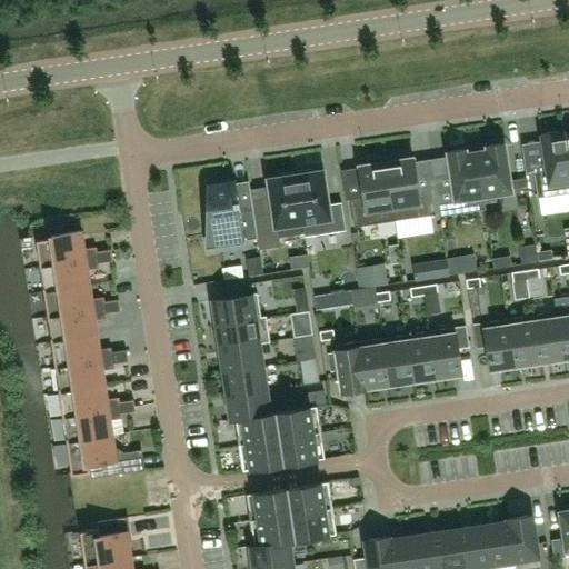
[(547,170),(533,172),(538,198),(540,198),(542,216),(568,211),(568,155),(566,135),(542,138),(547,170)]
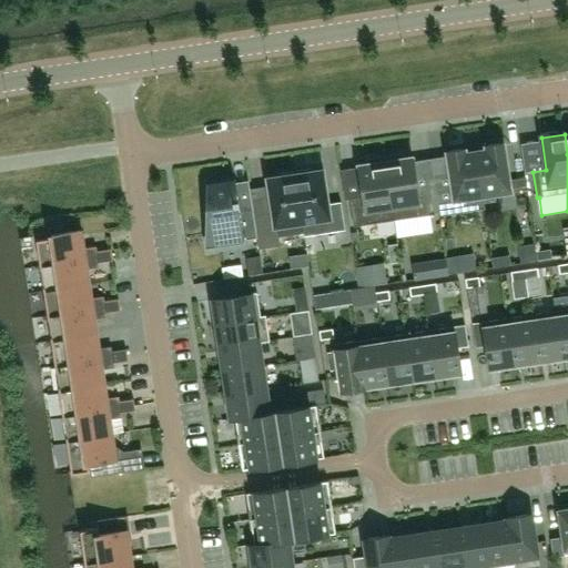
[(476,152),(483,196),(510,192),(504,143),(485,146),(486,150),(476,152)]
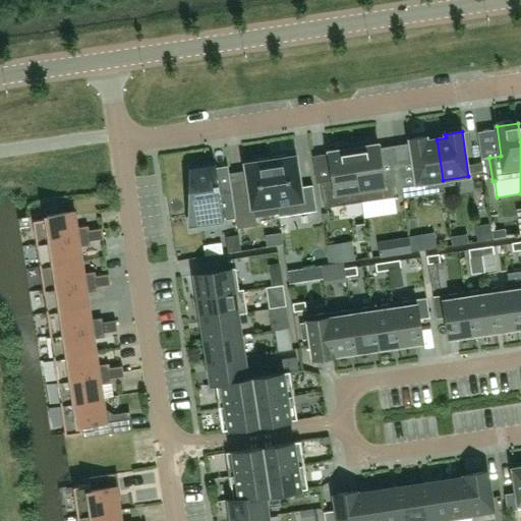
[(444,191),(443,180),(437,139),(426,140),(426,137),(409,139),(410,143),(414,170),(398,172),(402,197),(444,191)]
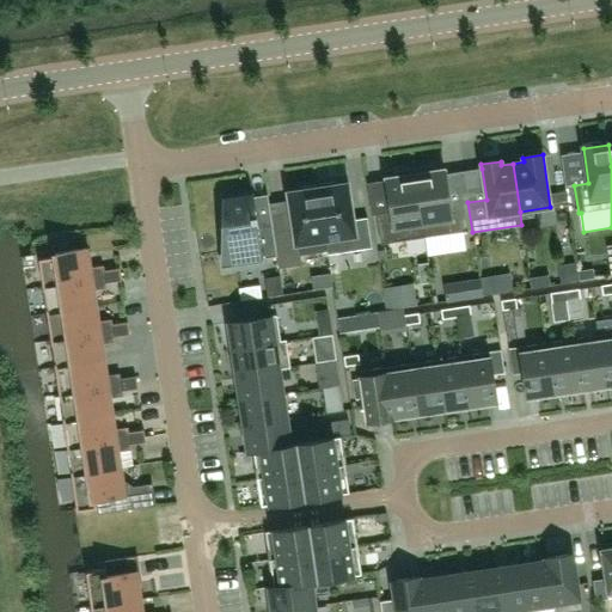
[(434,166),(415,170),(426,238),(469,232),(464,201),(450,203),(445,170),(434,171),(434,166)]
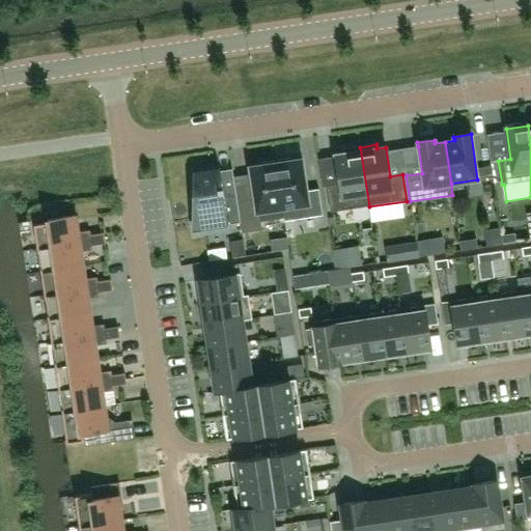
[(327,186),(331,212),(369,206),(360,147),(343,149),(343,154),(335,155),(339,184),(327,186)]
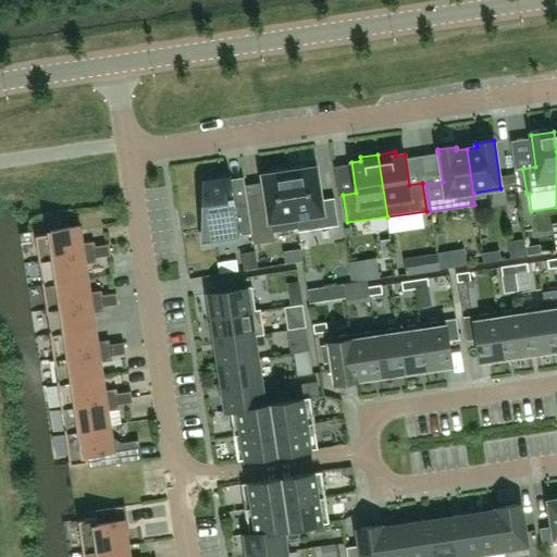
[(288,169),(299,232),(338,225),(334,198),(321,200),(317,168),(306,169),(305,165),(288,169)]
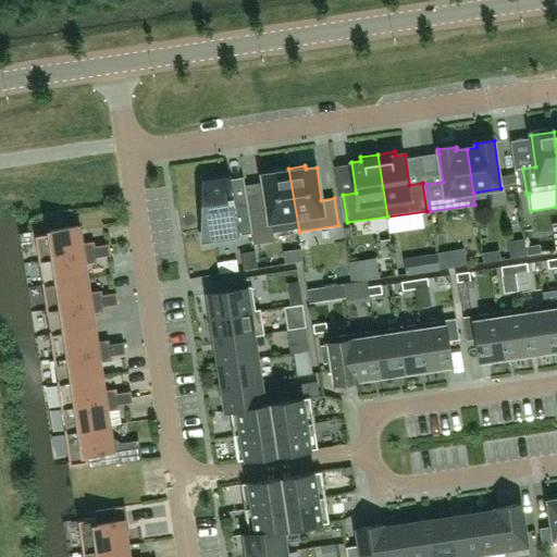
[(268,208),(249,211),(255,243),(274,240),(273,233),(297,230),(298,232),(299,232),(288,169),(273,171),(273,174),(262,175),(263,184),(268,208)]
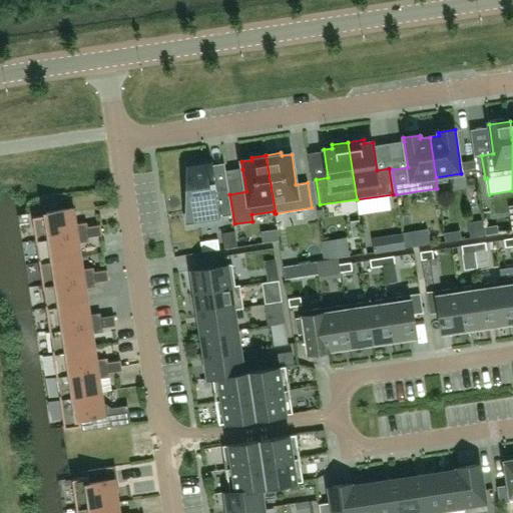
[(187,165),(186,210),(202,208),(204,219),(218,217),(232,215),(228,189),(216,191),(211,161),(187,165)]
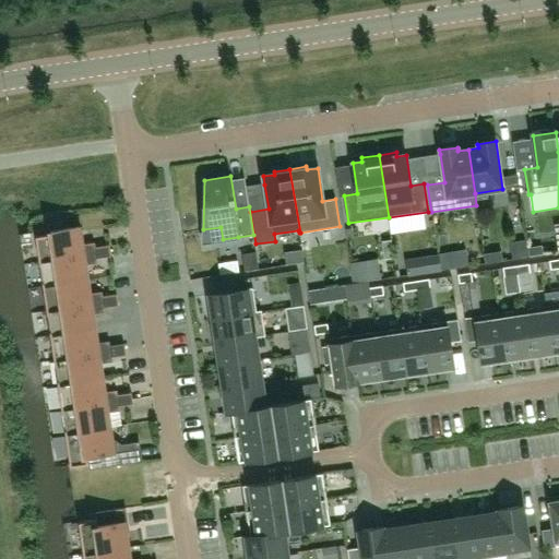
[(36,236),(39,262),(83,256),(84,261),(97,259),(96,248),(82,249),(79,227),(50,232),(50,234),(36,236)]
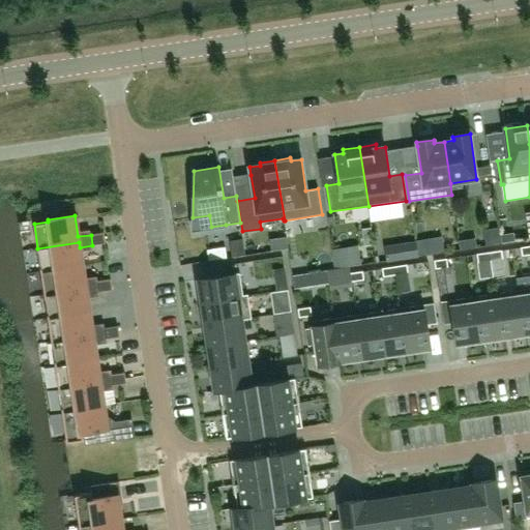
[(91,235),(92,245),(105,243),(104,233),(91,235)]
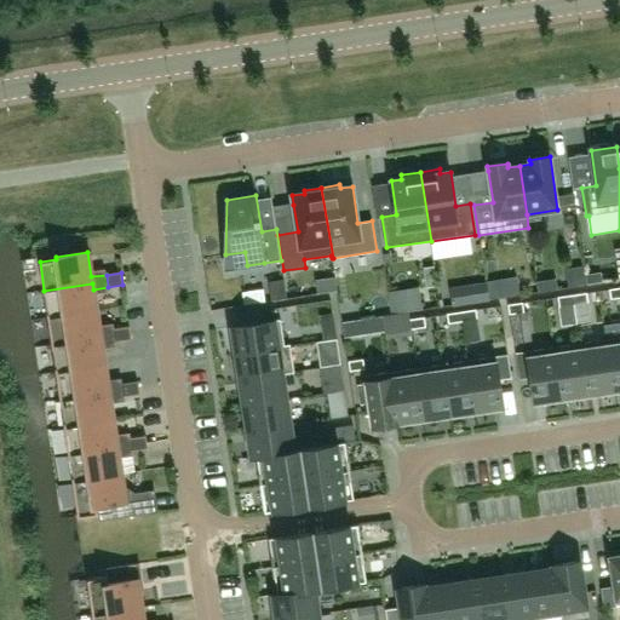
[(92,283),(44,291),(49,317),(96,310),(93,290),(92,283)]
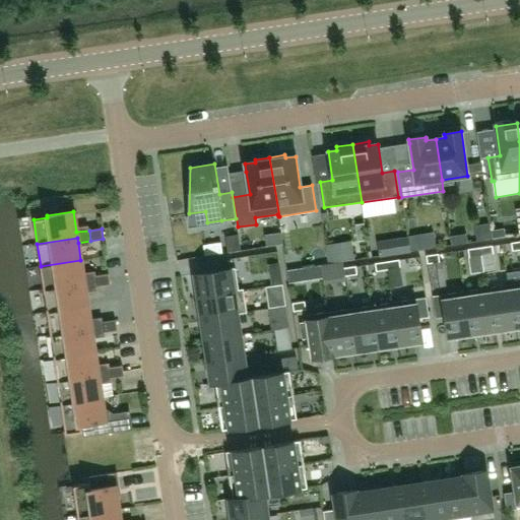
[(512,251),(519,250),(519,241),(511,243),(512,251)]
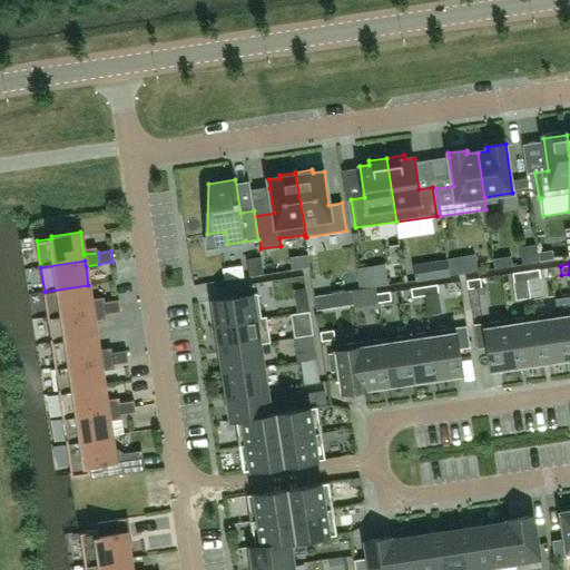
[(526,272),(528,281),(540,278),(539,269),(526,272)]
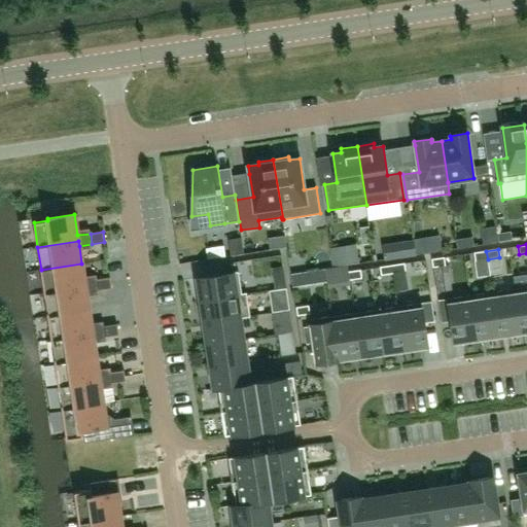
[(486,251),(473,253),(476,261),(488,259),(486,251)]
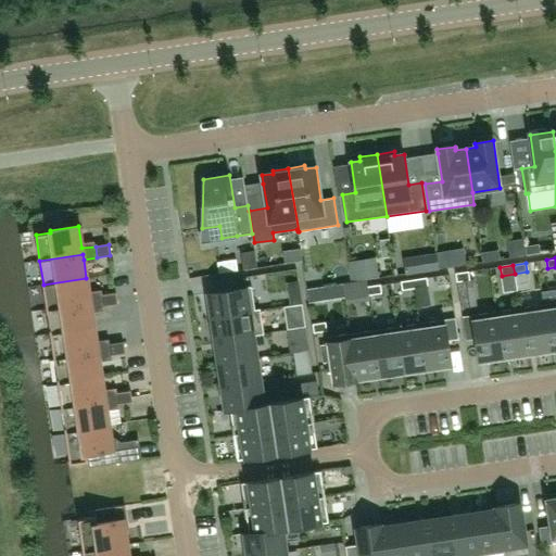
[(468,272),(455,274),(457,282),(470,280),(468,272)]
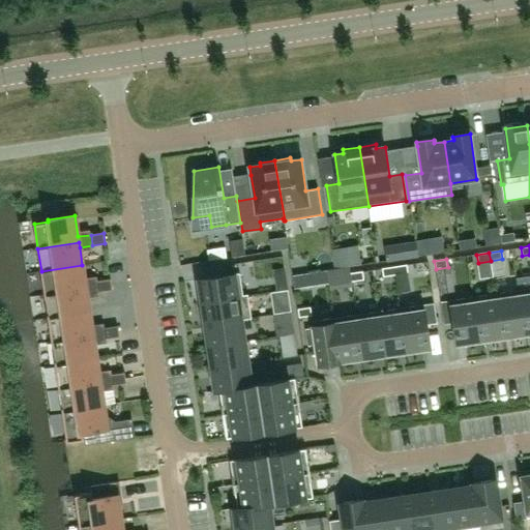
[(41,271),(45,295),(86,289),(87,294),(99,292),(97,282),(85,283),(82,265),(41,271)]
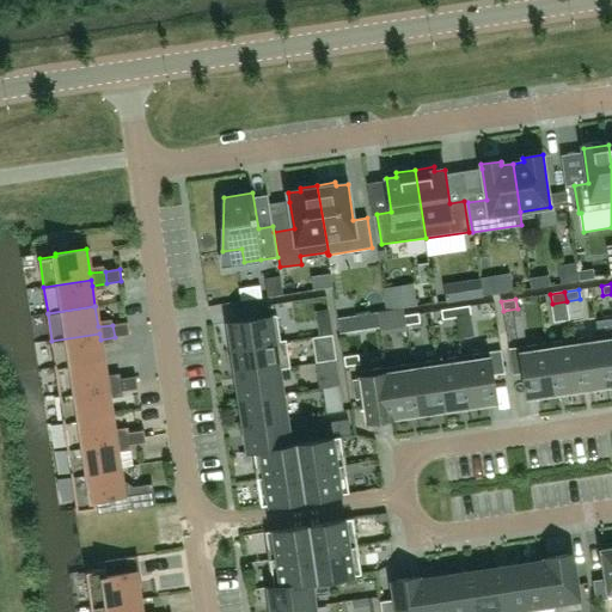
[(456,308),(457,318),(471,316),(470,306),(456,308)]
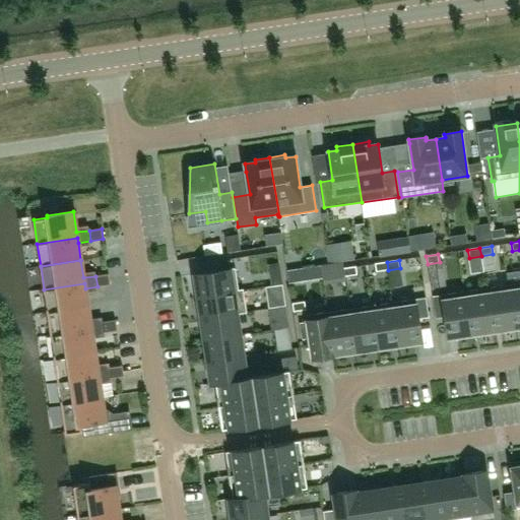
[(387,262),(375,263),(376,271),(388,270),(387,262)]
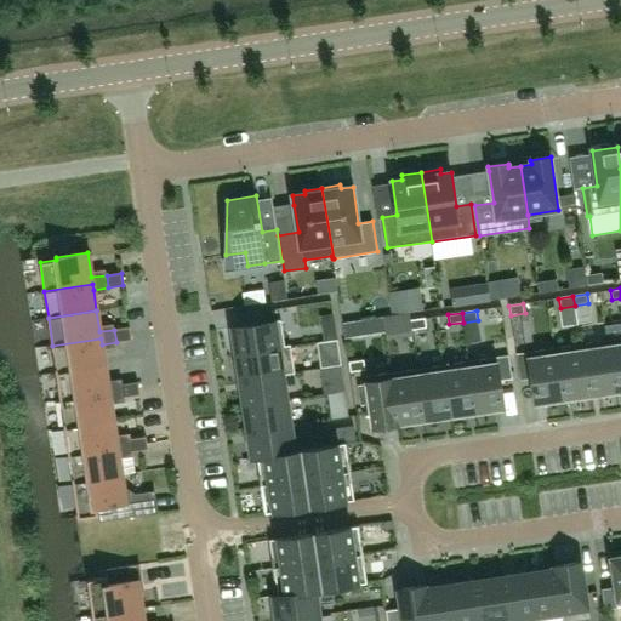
[(410,320),(411,330),(426,328),(425,318),(410,320)]
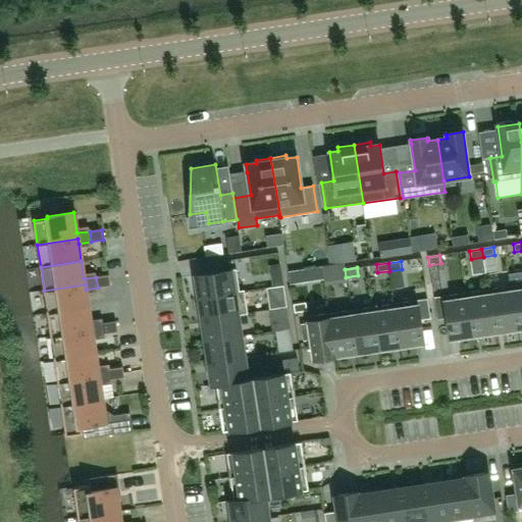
[(199,298),(245,292),(244,291),(240,291),(236,269),(195,275),(199,298)]
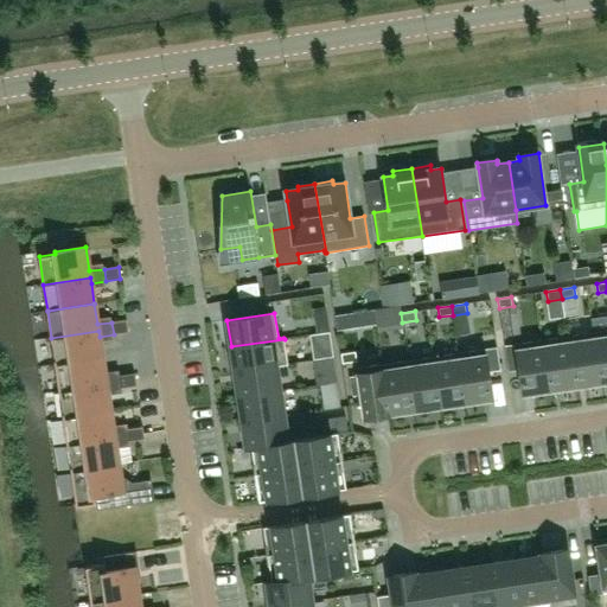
[(402,323),(401,313),(387,315),(388,325),(402,323)]
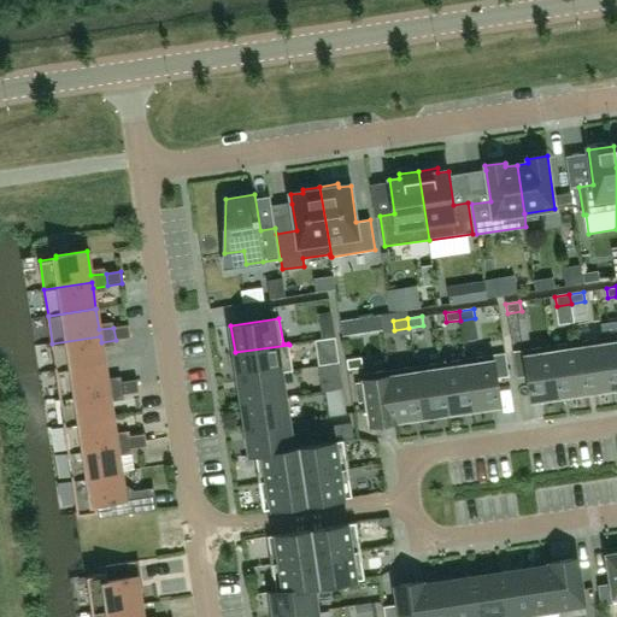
[(113,328),(116,340),(130,338),(129,325),(113,328)]
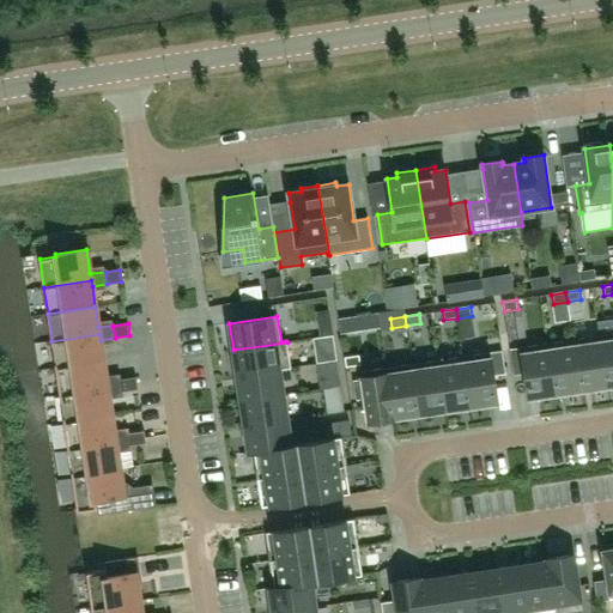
[(334,328),(316,331),(320,356),(338,353),(334,328)]
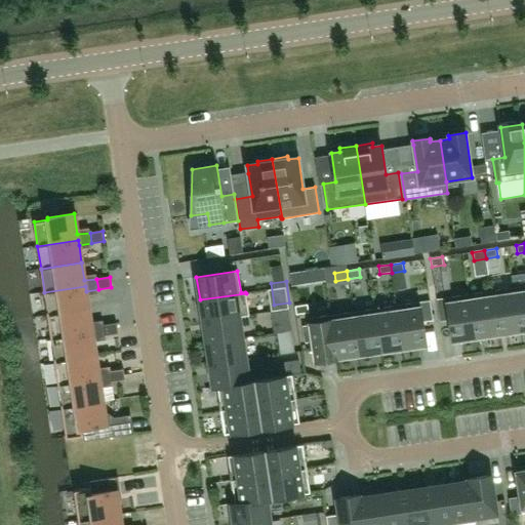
[(85,286),(44,292),(47,315),(88,309),(86,291),(85,286)]
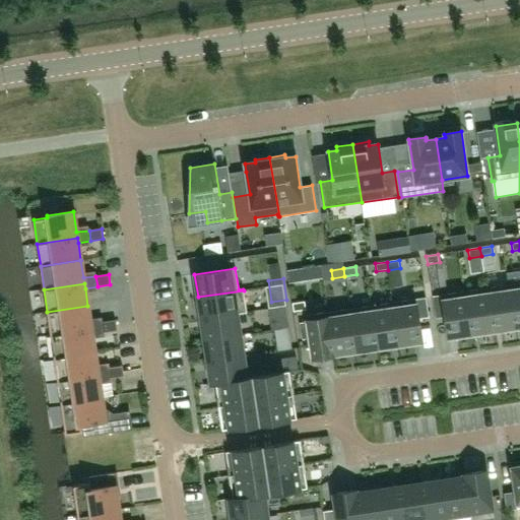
[(519,283),(508,285),(514,328),(519,327),(519,283)]
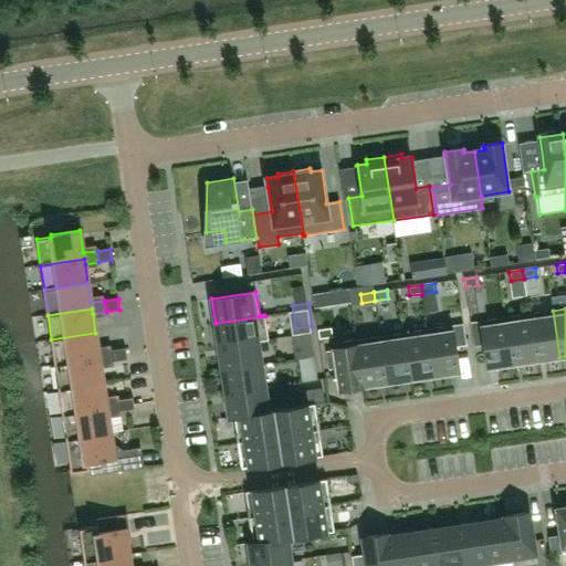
[(536,360),(559,357),(553,311),(528,314),(536,360)]
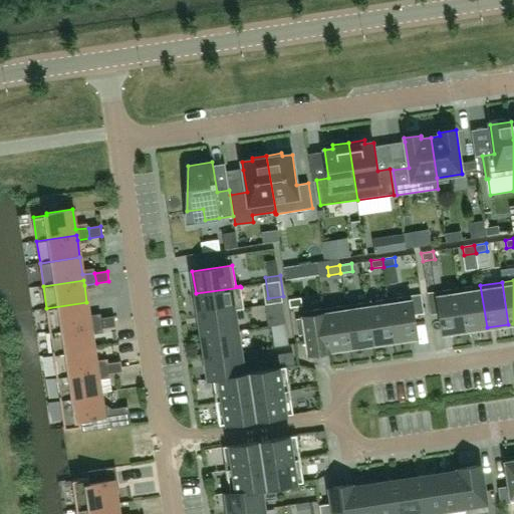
[(480,285),(459,288),(466,331),(487,327),(480,285)]
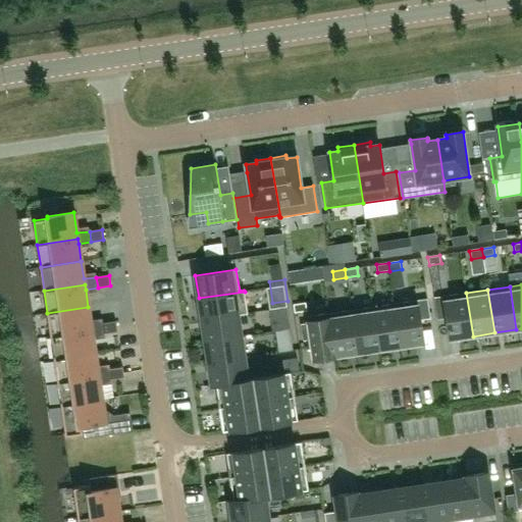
[(245,292),(199,298),(202,320),(248,313),(245,292)]
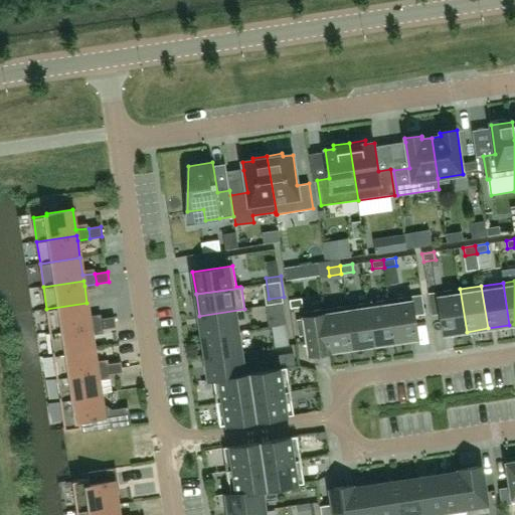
[(438,293),(444,335),(467,332),(460,289),(438,293)]
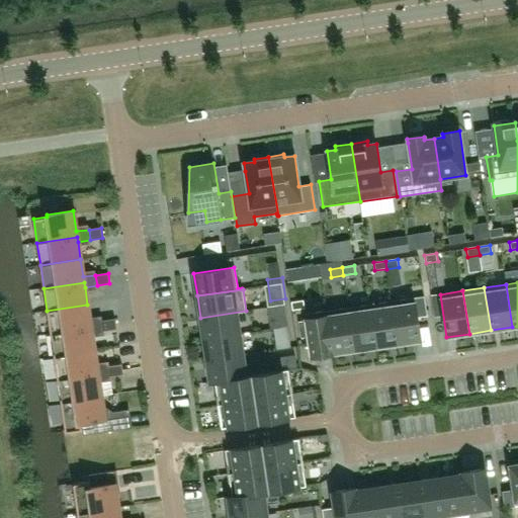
[(392,301),(398,344),(420,341),(414,298),(392,301)]
